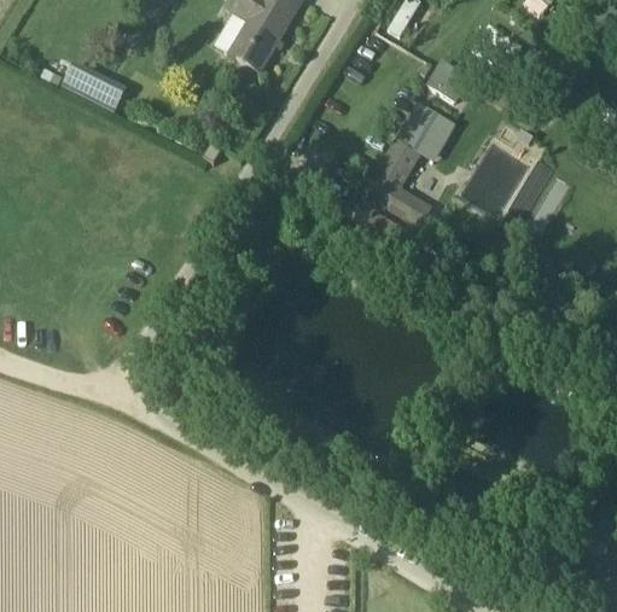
[(268,0),(231,0),(228,5),(254,19),(232,54),(260,73),(303,0),(268,0)]
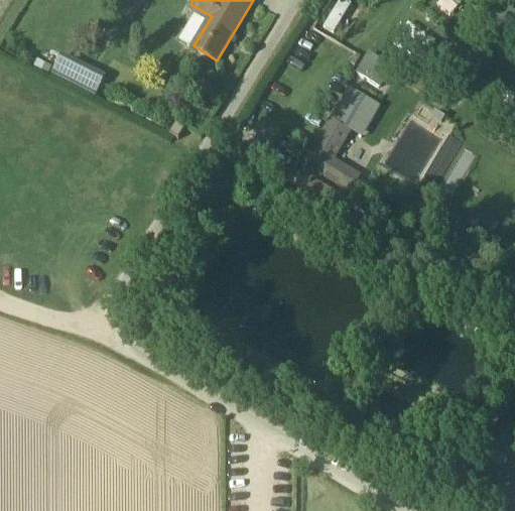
[(407,20),(400,30),(428,48),(435,38),(407,20)]
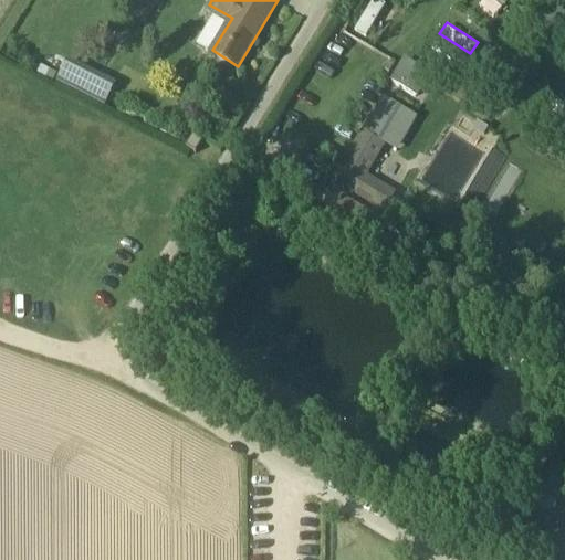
[(404,49),(388,74),(417,92),(432,66),(404,49)]
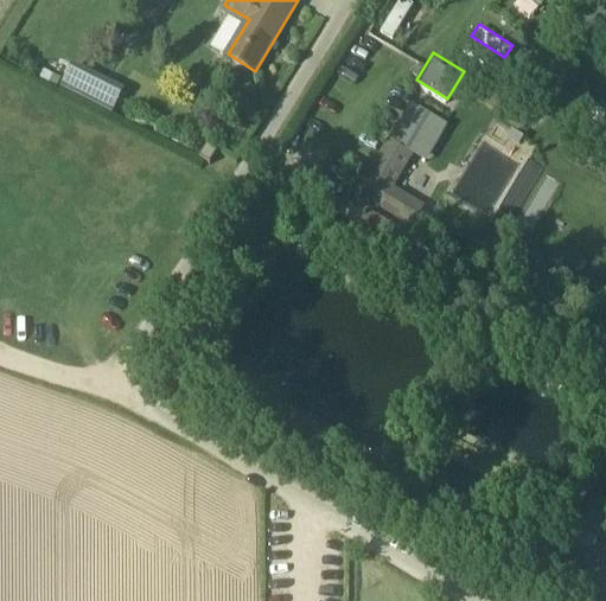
[(53,71),(50,78),(57,82),(61,75),(53,71)]
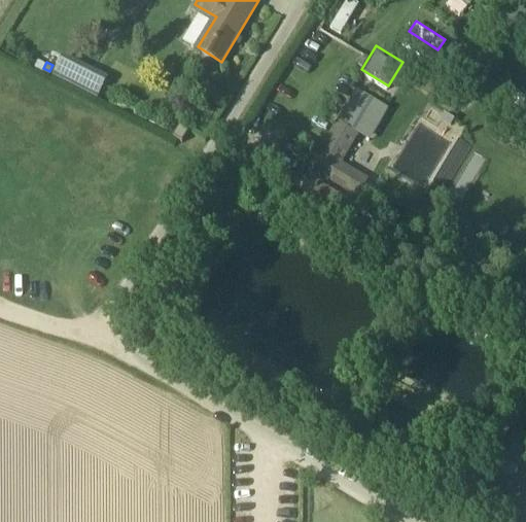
[(357,193),(367,177),(340,161),(357,132),(338,120),(311,165),(357,193)]
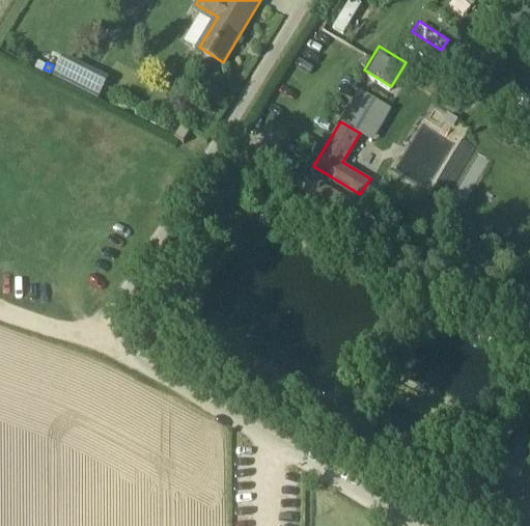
[(184,140),(192,128),(183,122),(174,135),(184,140)]
